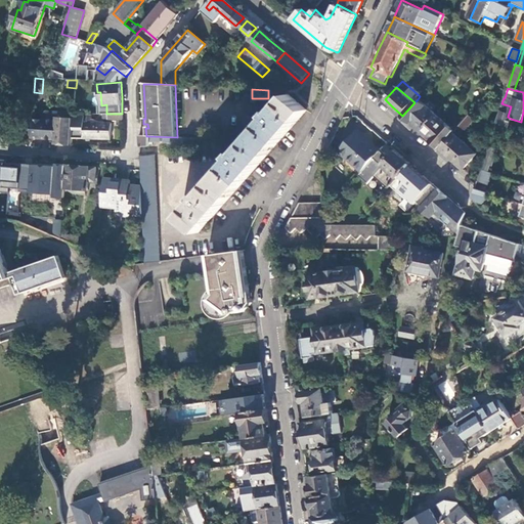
[(180,218),(199,233),(307,111),(289,95),(273,112),(272,111),(269,114),(267,116),(268,117),(237,153),(235,151),(233,155),(230,158),(232,159),(201,194),(199,193),(197,197),(193,200),(195,201),(180,218)]
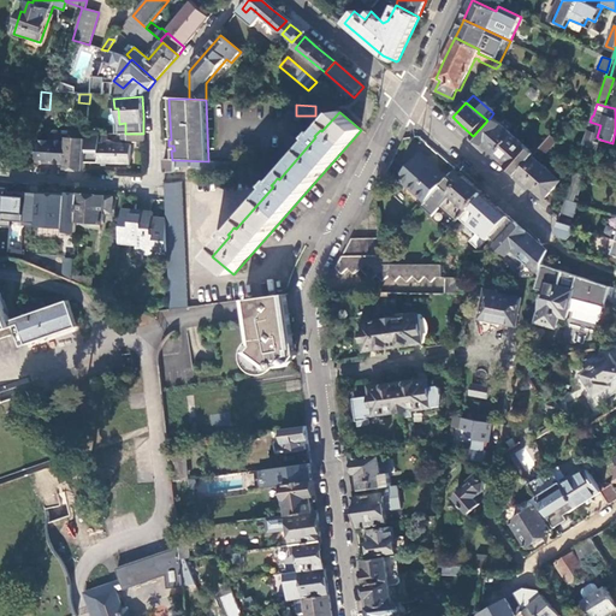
[(493,155),(511,135),(491,117),(487,120),(473,136),(483,144),(493,155)]
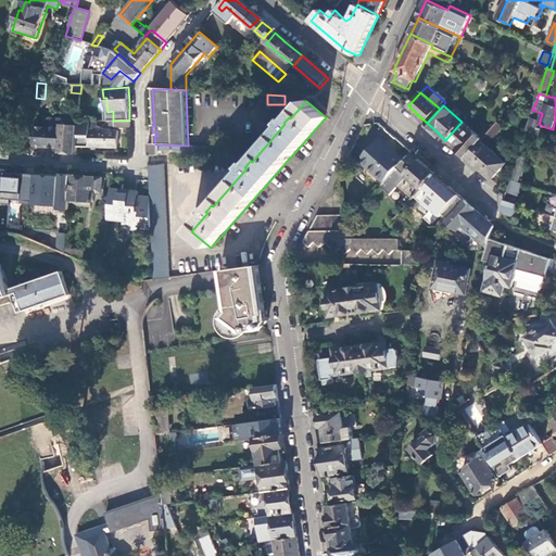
[(542,113),(532,110),(526,131),(531,133),(539,136),(542,126),(539,124),(542,113)]
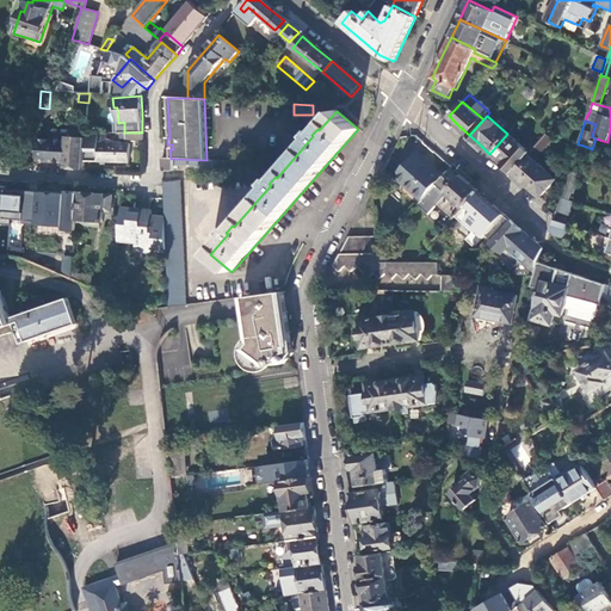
[(54,129),(50,131),(49,140),(68,141),(68,137),(79,139),(79,135),(79,130),(54,129)]
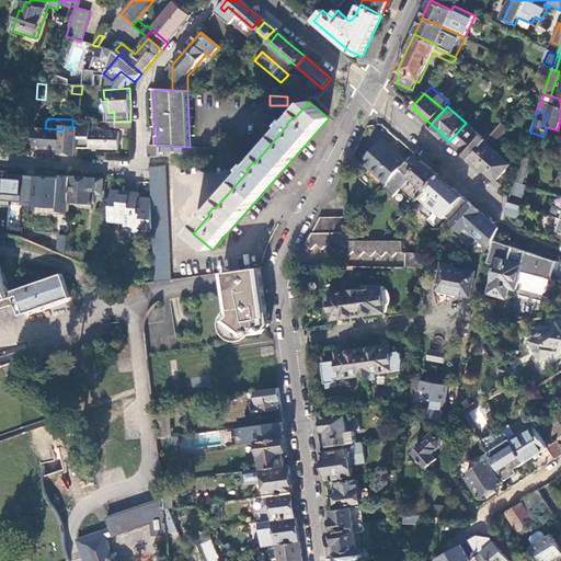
[(510,125),(505,121),(490,137),(495,142),(508,129),(506,127),(510,125)]
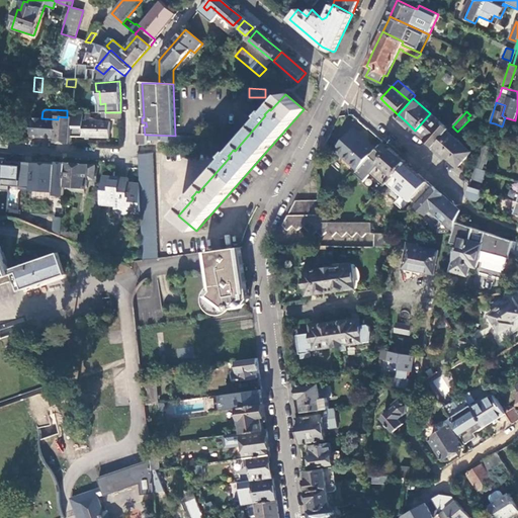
[(82,113),(82,138),(108,138),(108,121),(91,121),(91,119),(89,119),(89,113),(82,113)]
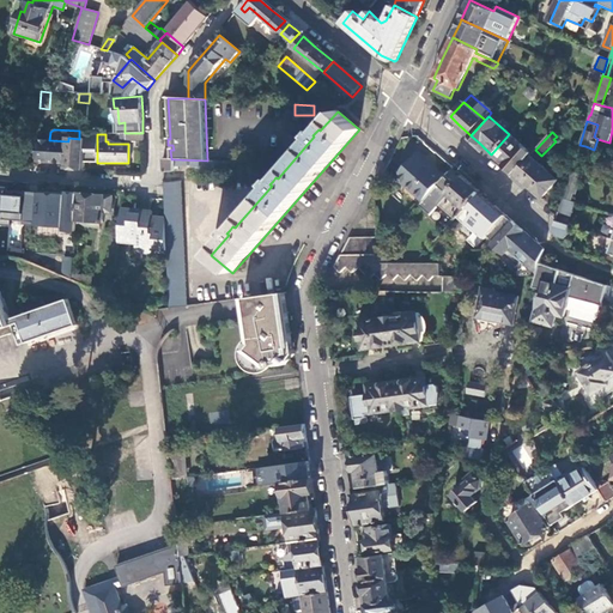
[(532,153),(509,134),(491,155),(499,161),(514,174),(530,156),(532,153)]
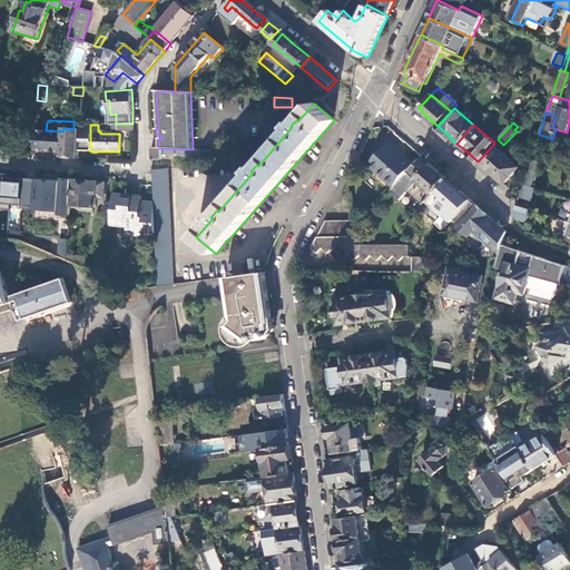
[(66,157),(78,158),(80,133),(80,129),(79,129),(74,129),(64,128),(64,131),(61,153),(61,157),(66,157)]
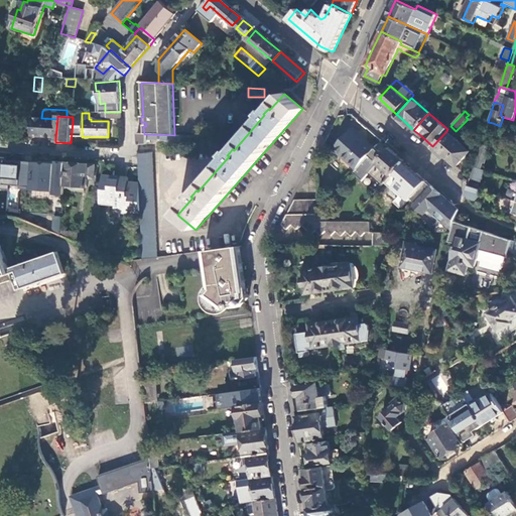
[(30,137),(55,138),(57,119),(41,118),(31,118),(30,137)]
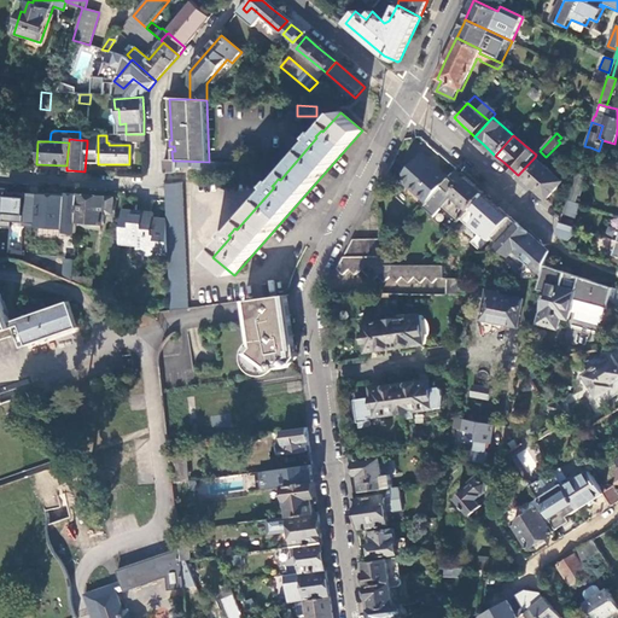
[(590,147),(584,146),(576,172),(582,173),(590,147)]
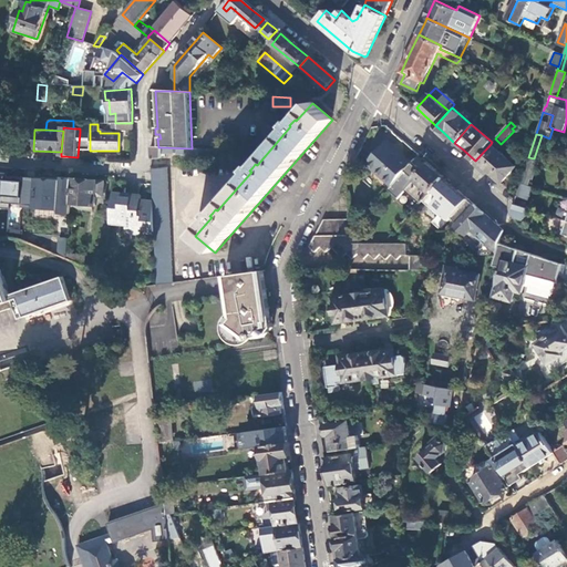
[(391,186),(412,163),(403,156),(401,158),(385,143),(367,164),(391,186)]
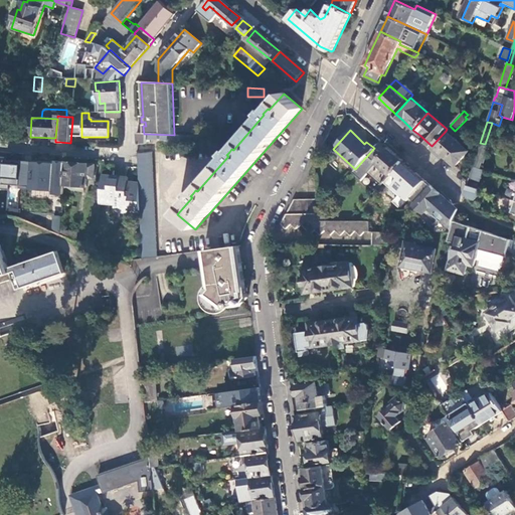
[(446,131),(432,146),(441,155),(455,167),(469,152),(446,131)]
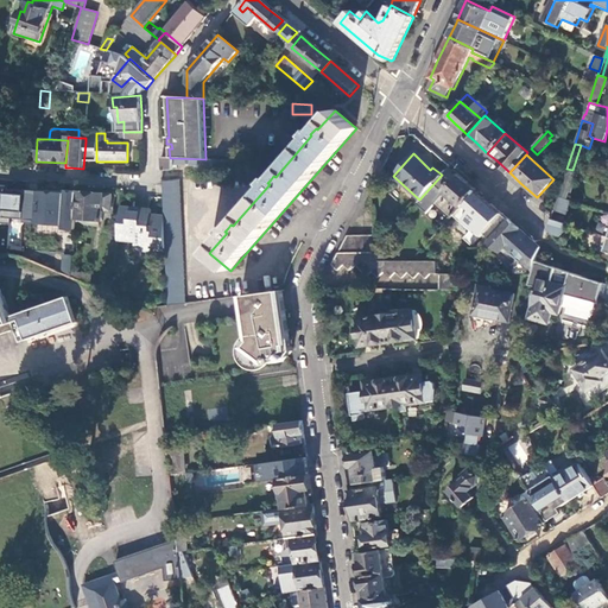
[(170,158),(162,158),(163,171),(173,170),(173,165),(173,158),(170,158)]
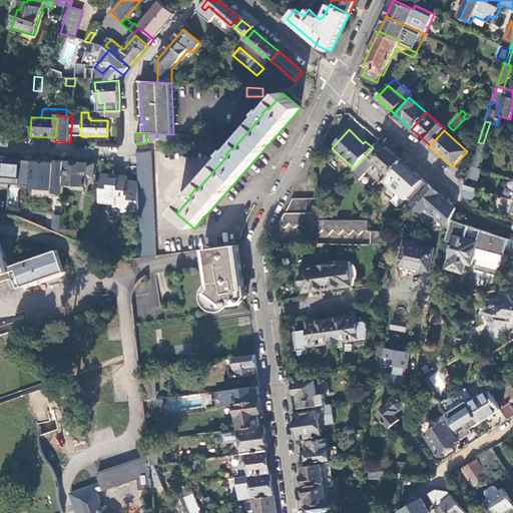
[(219,135),(173,134),(146,133),(146,139),(219,141),(219,135)]
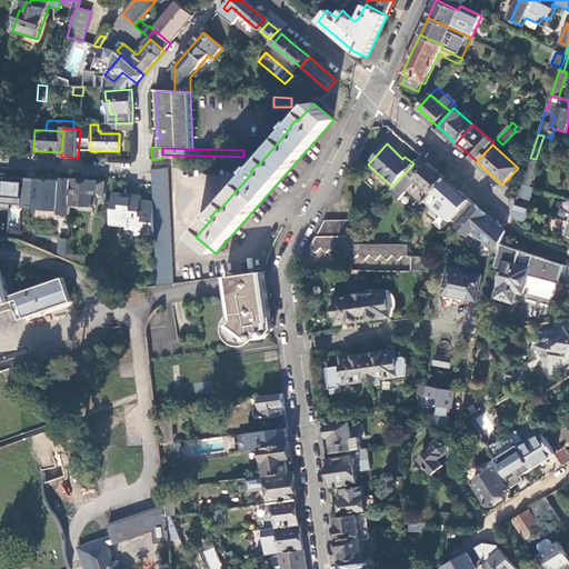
[(536,159),(530,158),(521,183),(528,187),(531,179),(533,180),(539,161),(536,159)]
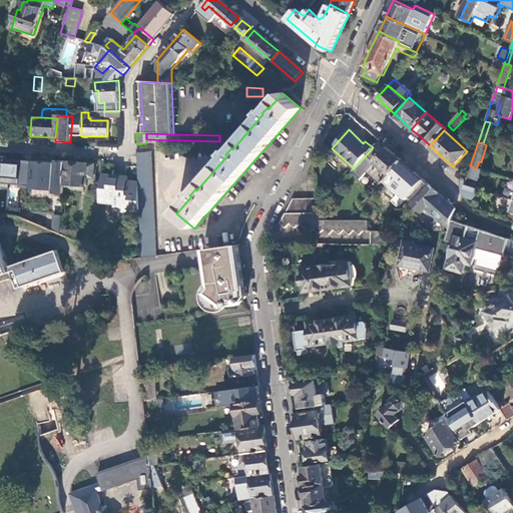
[(393,152),(387,147),(374,160),(376,162),(372,171),(382,182),(387,177),(402,160),(393,152)]
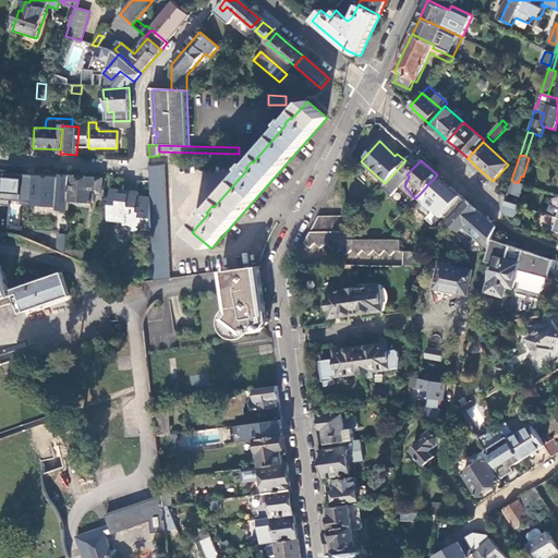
[(166,165),(149,166),(150,177),(152,199),(153,232),(155,281),(158,280),(171,279),(166,165)]
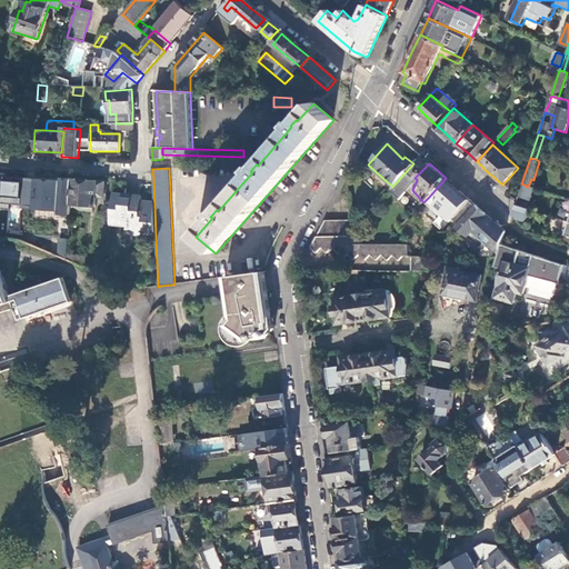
[(453,186),(446,178),(429,197),(447,213),(465,195),(453,186)]
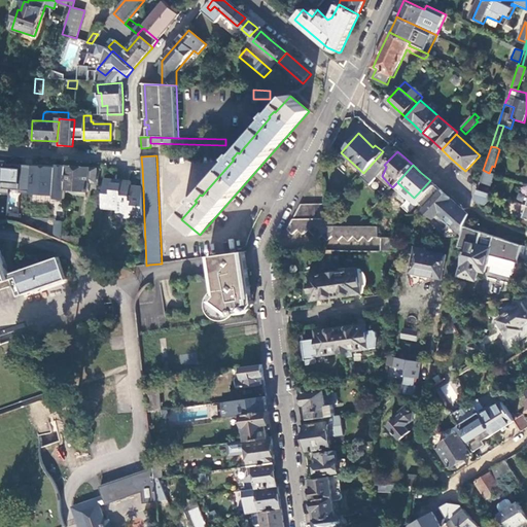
[(66,190),(67,167),(58,166),(57,169),(23,166),(21,194),(55,197),(55,199),(62,200),(62,206),(65,206),(66,190)]
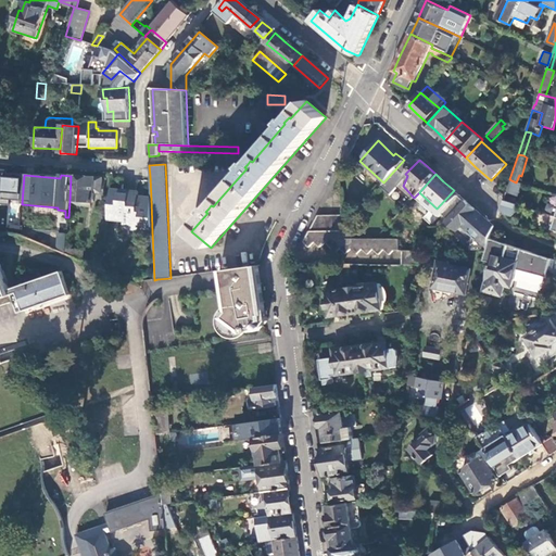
[(103,178),(71,176),(70,201),(93,202),(93,194),(99,194),(99,192),(102,192),(103,178)]
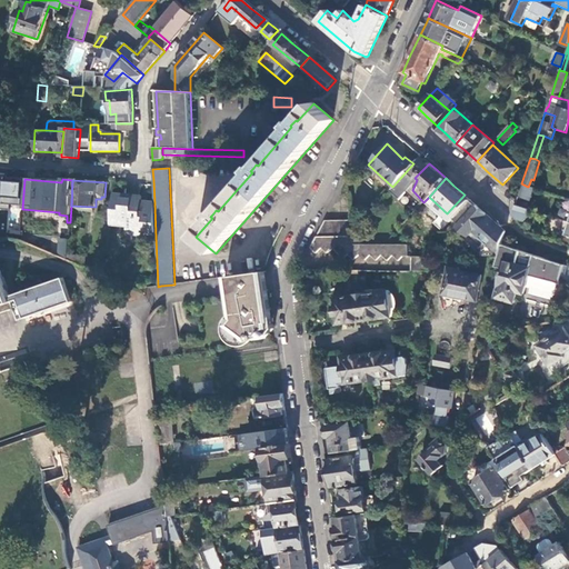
[(518,195),(528,198),(531,188),(528,187),(521,183),(518,195)]
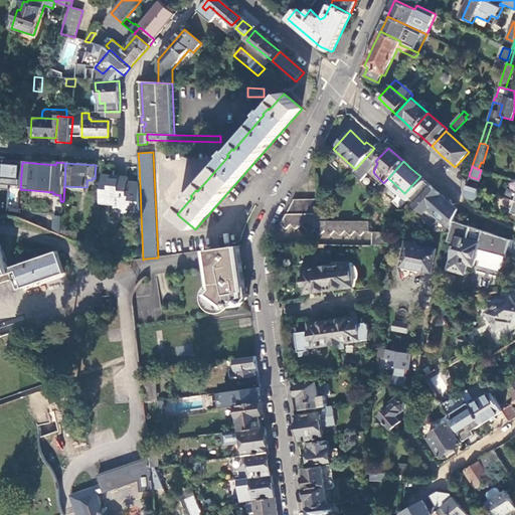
[(141,214),(140,184),(128,183),(128,179),(103,176),(101,201),(116,203),(115,211),(141,214)]
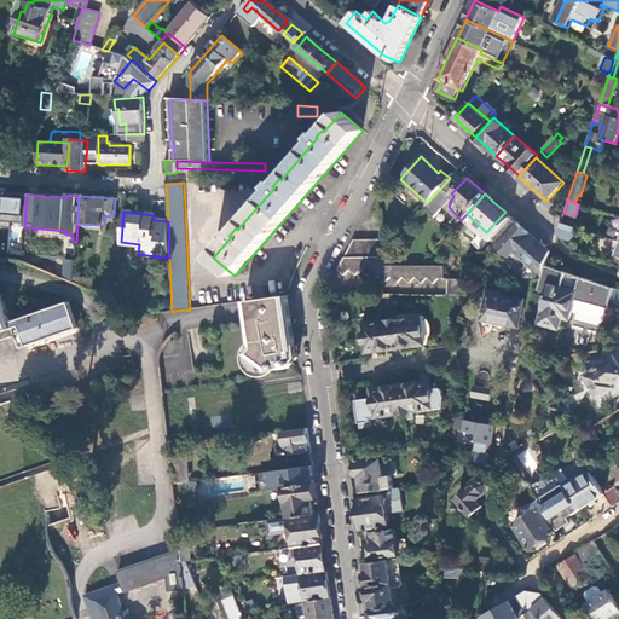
[(533,237),(513,218),(495,238),(501,244),(498,247),(510,258),(516,252),(543,276),(545,266),(550,253),(533,237)]
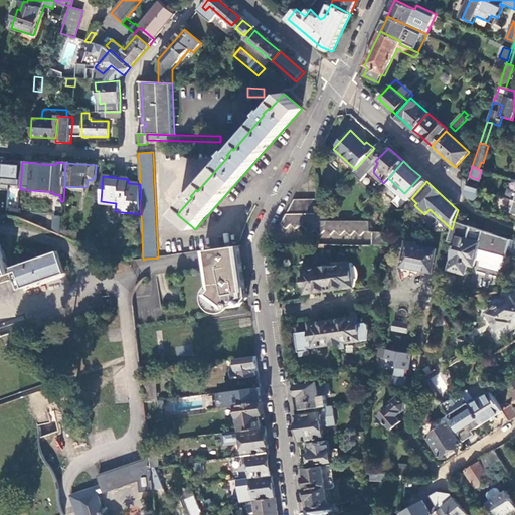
[(466,186),(463,195),(465,198),(467,198),(474,201),(480,195),(478,190),(466,186)]
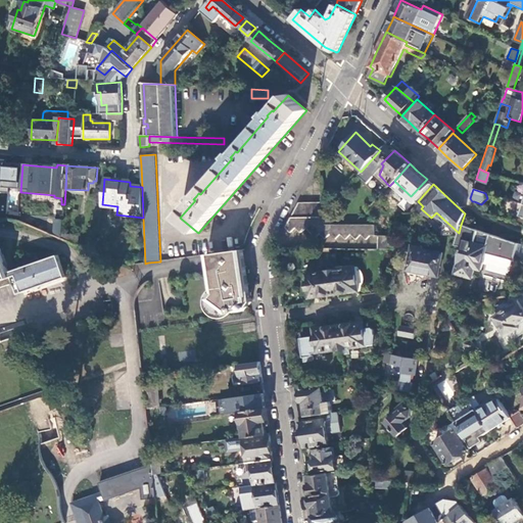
[(293,216),(286,229),(291,233),(296,228),(301,233),(306,229),(317,238),(321,234),(326,239),(331,235),(336,240),(341,235),(346,240),(351,235),(357,240),(362,235),(367,240),(371,236),(376,236),(376,226),(321,225),(320,203),(299,204),(293,216)]
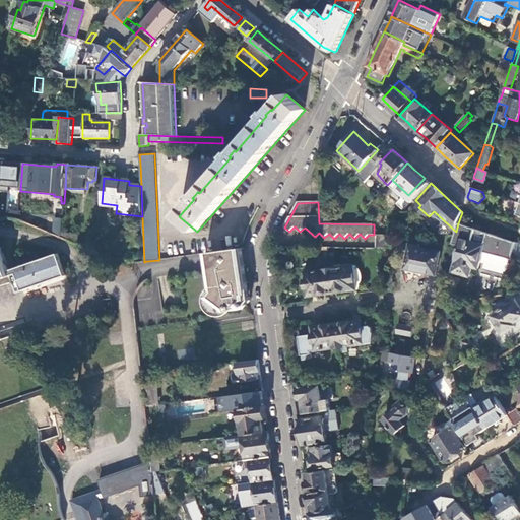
[(11,210),(11,217),(18,218),(21,219),(21,214),(21,211),(11,210)]
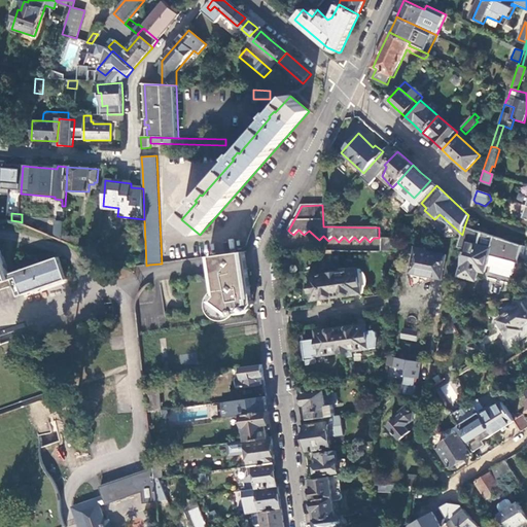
[(22,217),(22,222),(30,226),(32,221),(22,217)]
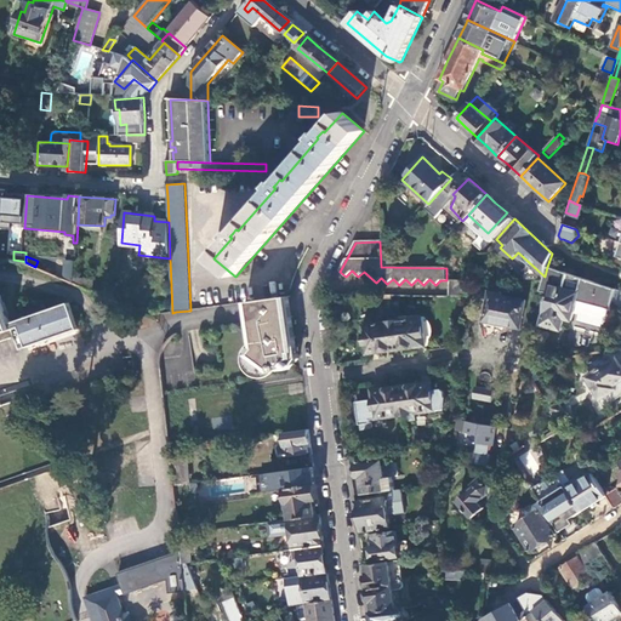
[(74,283),(75,263),(66,262),(64,279),(74,283)]
